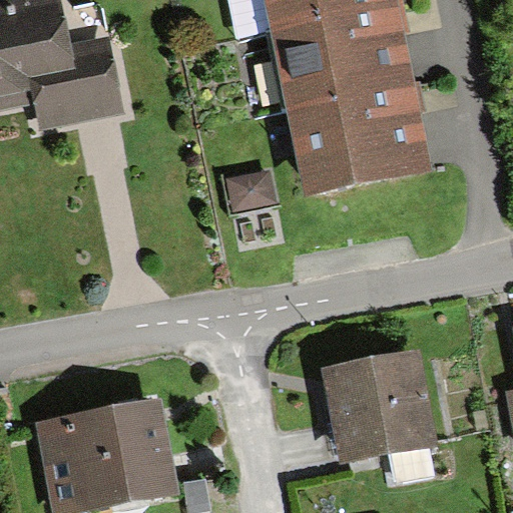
[(55,0),(38,0),(0,6),(0,108),(30,104),(34,128),(110,116),(100,50),(65,55),(55,0)]
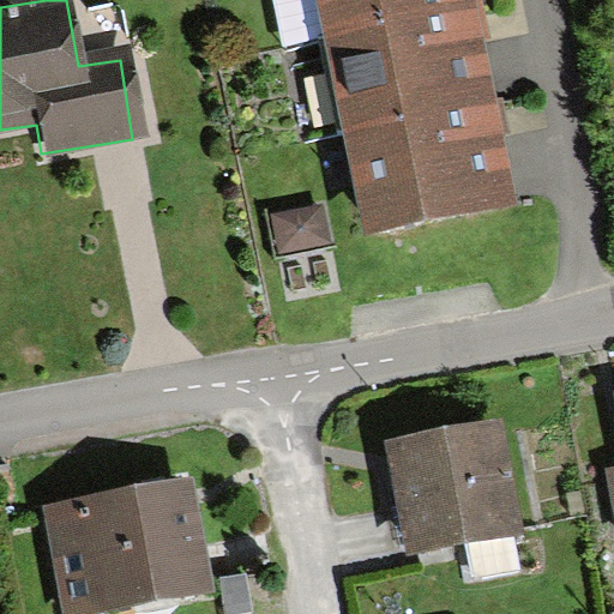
[(315,0),(321,30),(468,5),(467,0),(315,0)]
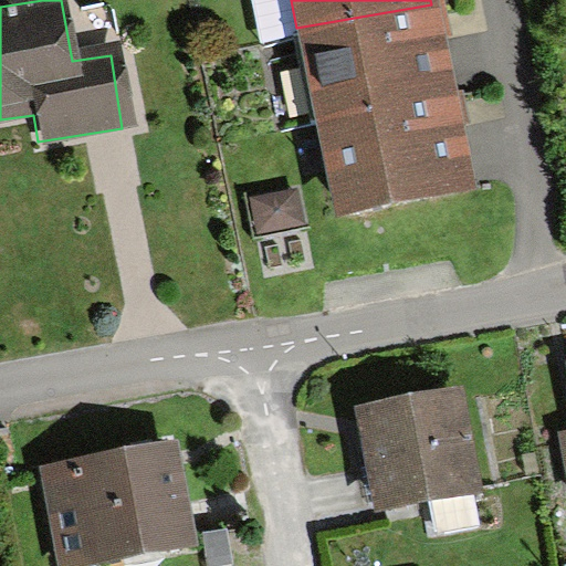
[(296,28),(313,119),(448,96),(431,4),(296,28)]
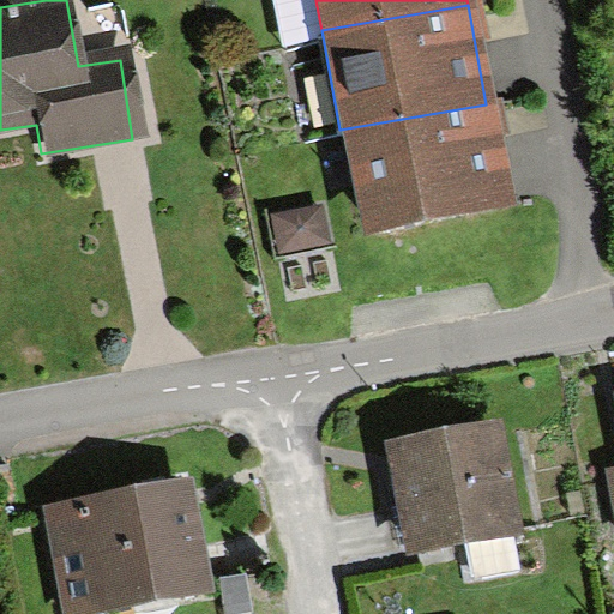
[(486,104),(339,130),(356,229),(503,204),(486,104)]
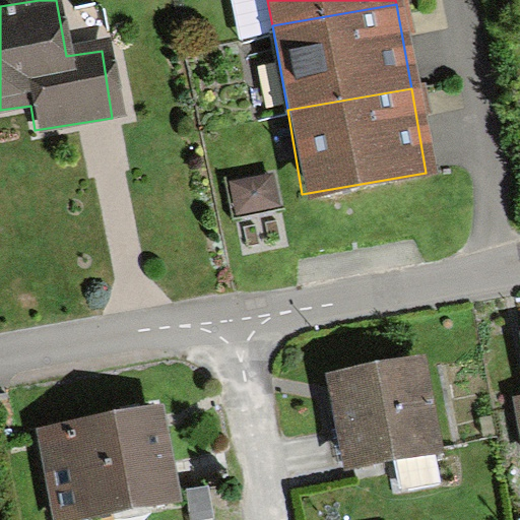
[(263,180),(223,186),(230,217),(268,210),(263,180)]
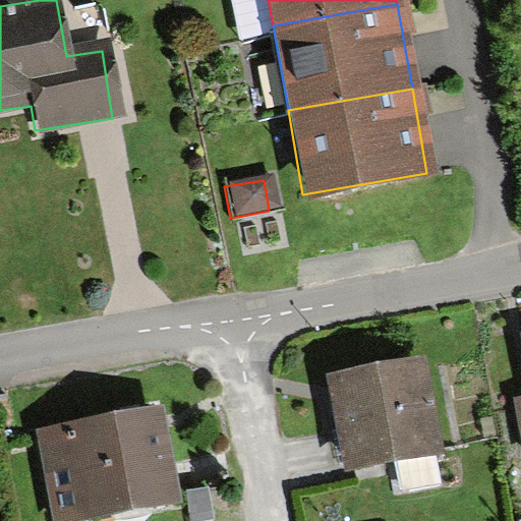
[(520,332),(519,333),(520,347),(520,398),(508,400),(518,462),(520,461),(520,332)]
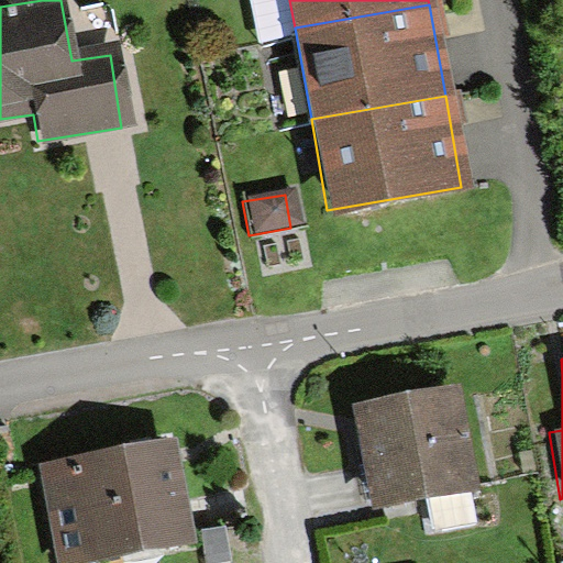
[(465,488),(452,390),(354,404),(367,503),(465,488)]
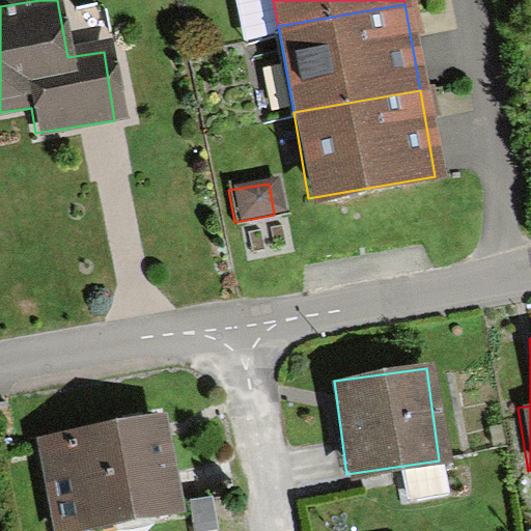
[(172,506),(158,418),(37,438),(51,526),(172,506)]
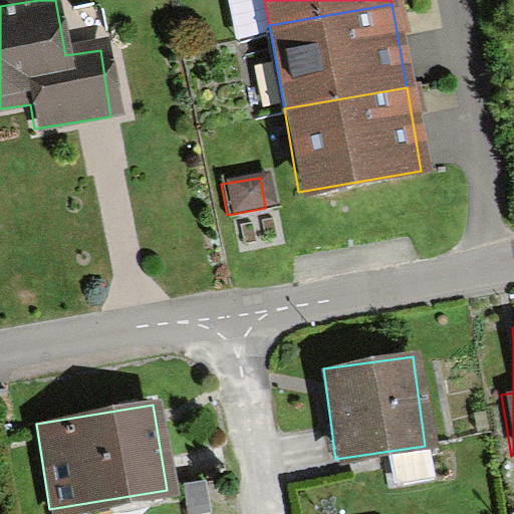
All buildings are outlined.
